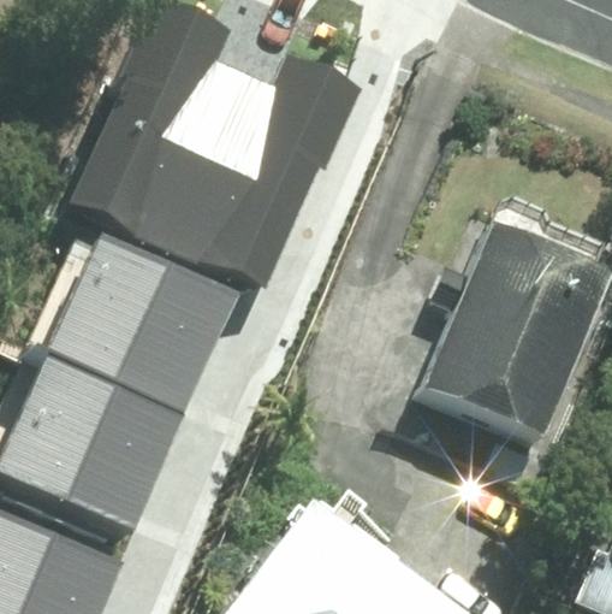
[(212,200),(232,147),(200,135),(180,187),(212,200)]
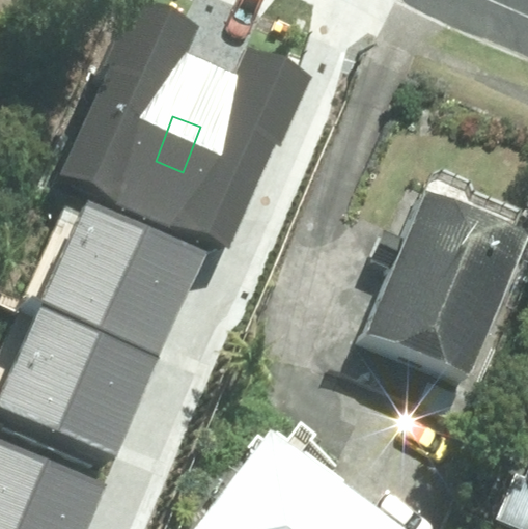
[(517,244),(420,202),(403,242),(385,233),(373,261),(390,270),(360,342),(456,384),(517,244)]
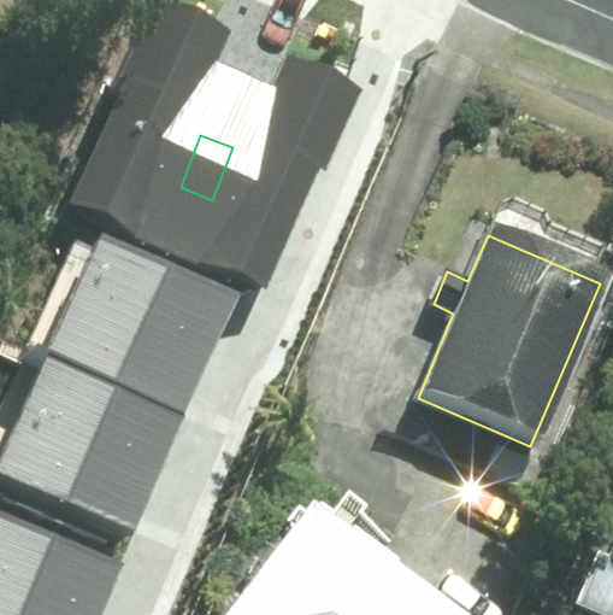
[(110,573),(204,563),(198,510),(175,511),(172,482),(165,485),(163,456),(193,452),(189,415),(175,417),(172,399),(154,400),(154,386),(76,396),(78,417),(31,421),(47,573),(110,567),(110,573)]
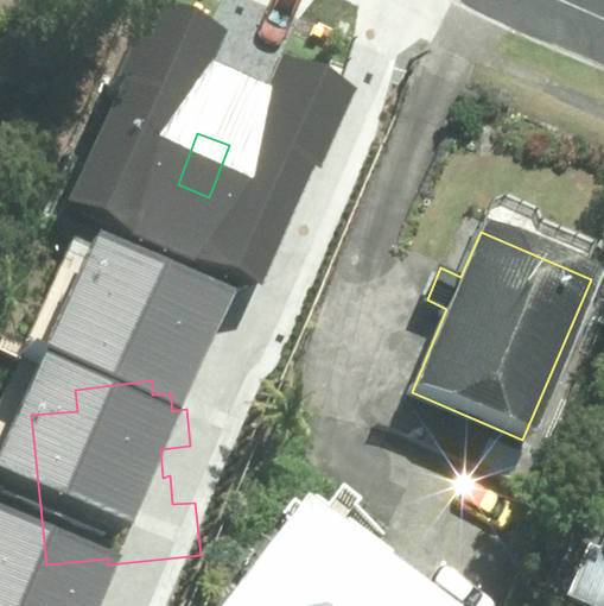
[(479,464),(514,479),(526,450),(491,436),(479,464)]
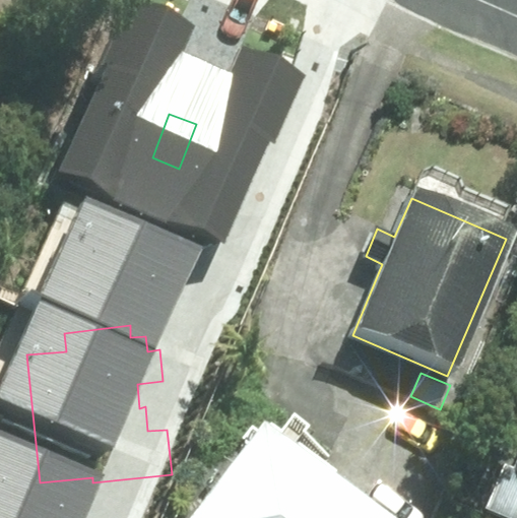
[(398,517),(399,516),(266,416),(190,517),(398,517)]
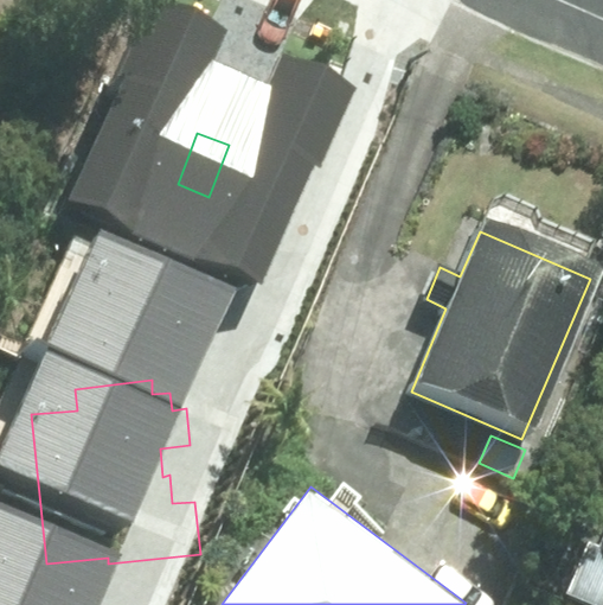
[(602,510),(592,532),(591,530),(564,594),(589,604),(602,604),(602,510)]
